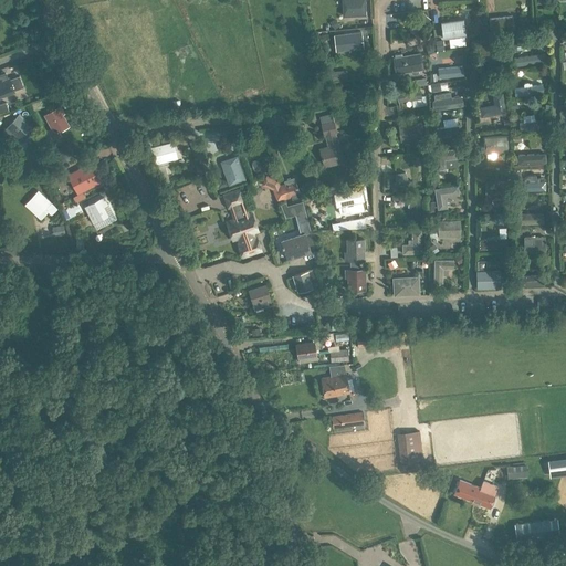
[(366,14),(365,0),(343,0),(344,16),(366,14)]
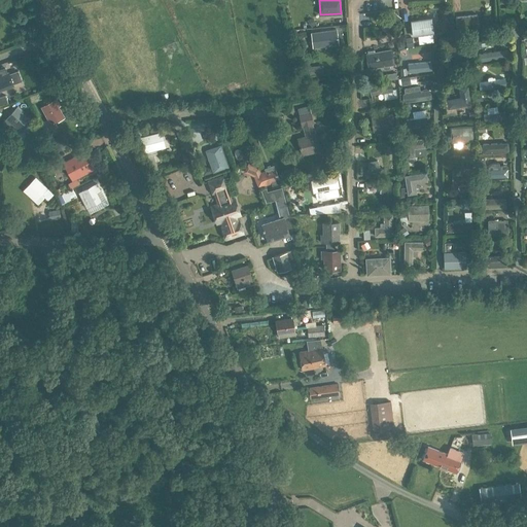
[(458,33),(479,30),(477,14),(456,18),(458,33)]
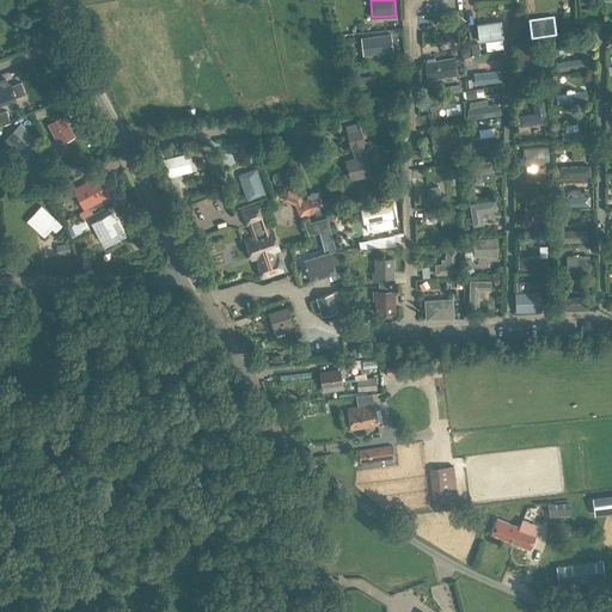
[(477,25),(481,42),(505,38),(502,22),(477,25)]
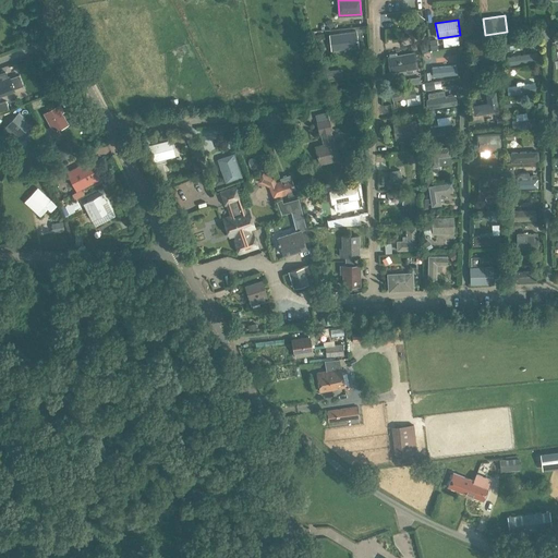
[(332,50),(359,47),(356,32),(330,35),(332,50)]
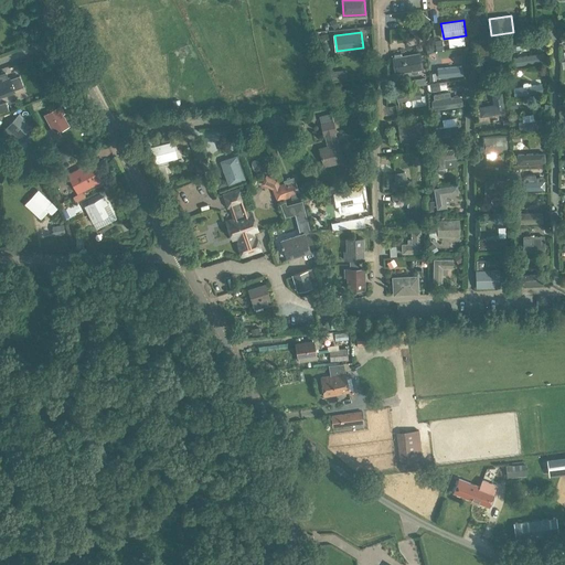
[(522,51),(515,51),(518,64),(525,63),(524,56),(523,56),(522,51)]
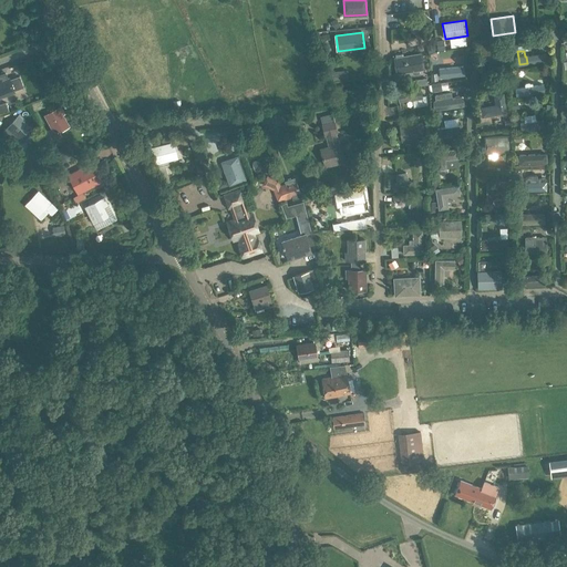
[(424,69),(421,53),(395,58),(398,73),(424,69)]
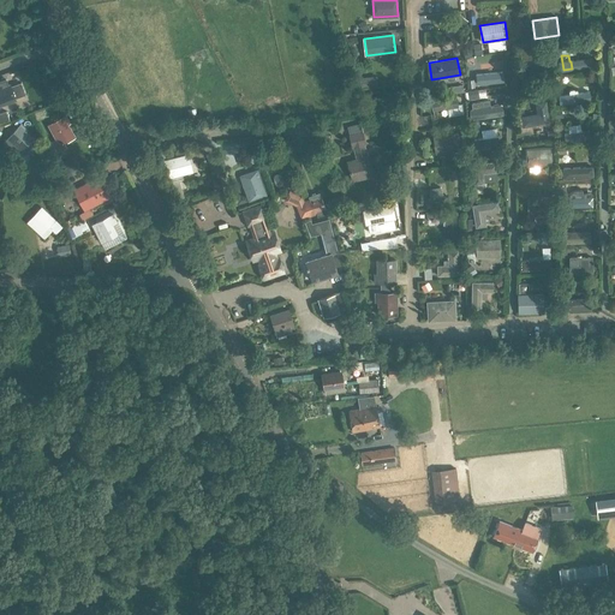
[(499,72),(485,73),(484,67),(475,70),(476,75),(475,76),(476,84),(500,81),(499,72)]
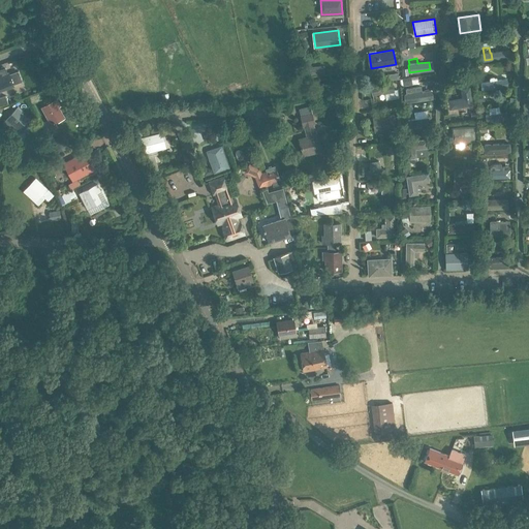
[(0,92),(16,87),(10,73),(8,73),(7,68),(0,70),(0,92)]
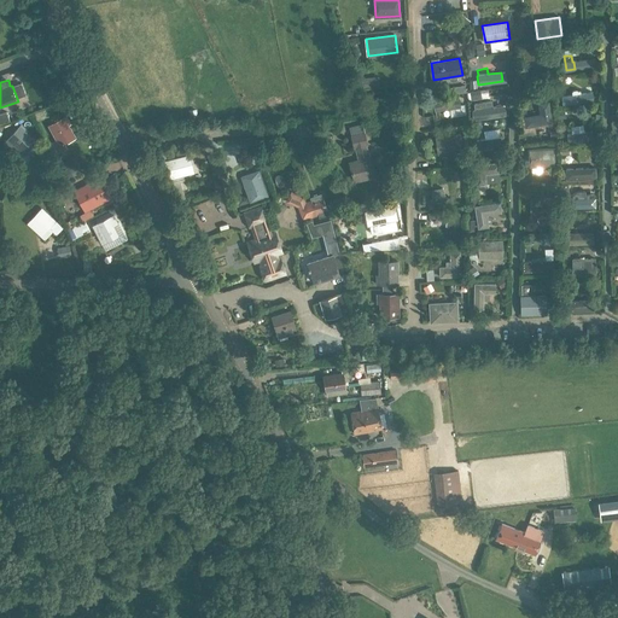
[(572,92),(573,95),(569,95),(570,105),(594,101),(592,92),(582,94),(582,92),(578,92),(578,91),(572,92)]
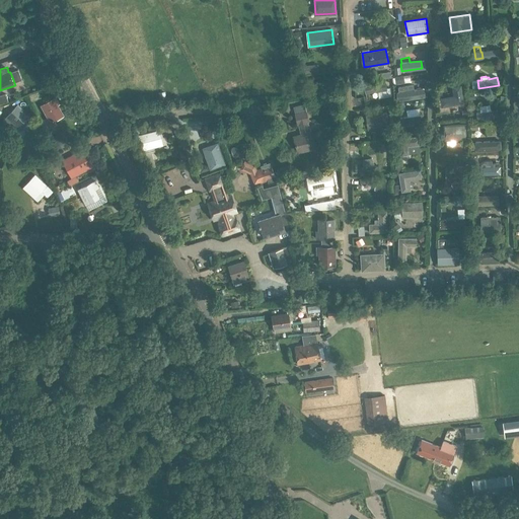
[(390,89),(386,90),(385,82),(365,86),(366,93),(378,91),(379,98),(391,96),(390,89)]
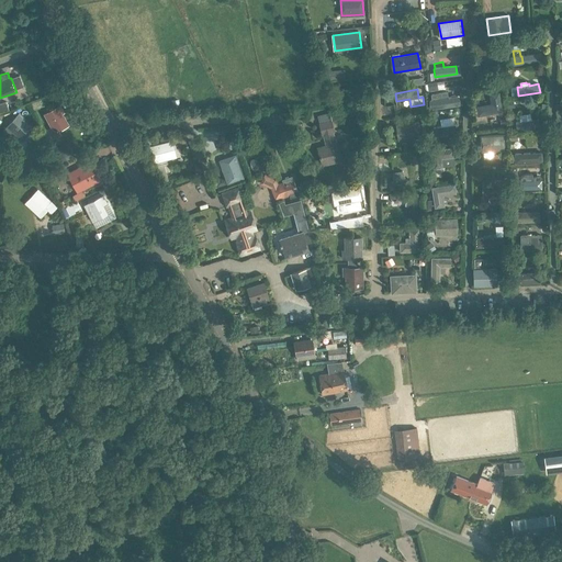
[(490,94),(492,104),(476,107),(479,115),(503,112),(499,92),(490,94)]
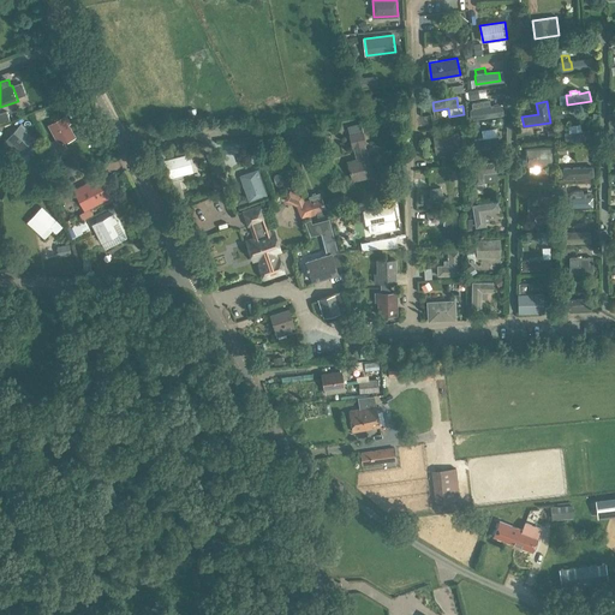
[(471,109),(472,119),(502,115),(501,106),(490,107),(490,103),(483,105),(483,102),(472,103),(473,109),(471,109)]
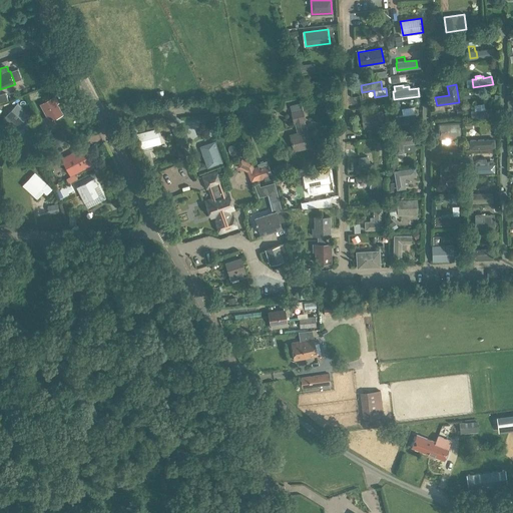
[(7,93),(0,94),(0,103),(9,101),(7,93)]
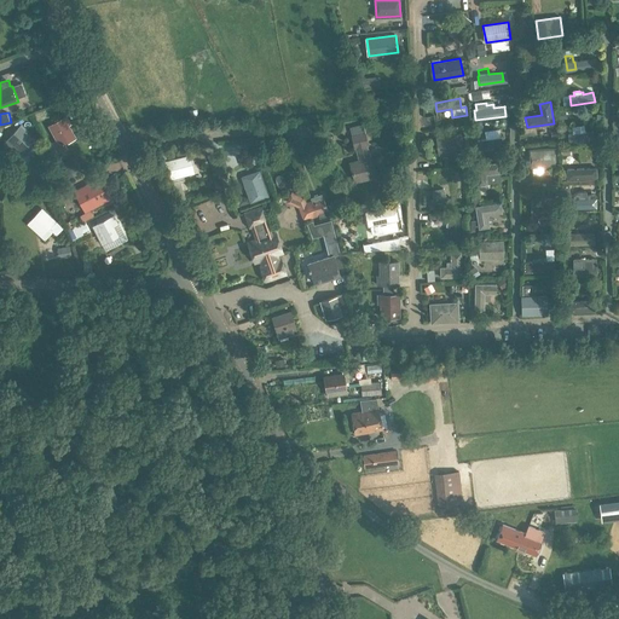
[(69,149),(67,144),(76,138),(69,125),(71,123),(67,116),(48,126),(57,142),(53,143),(58,154),(69,149)]
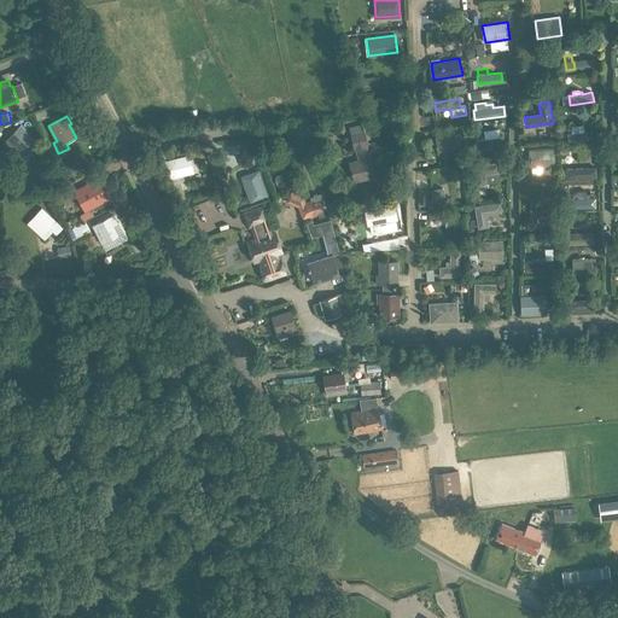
[(27,132),(28,130),(21,124),(3,144),(10,150),(15,146),(25,156),(38,143),(27,132)]
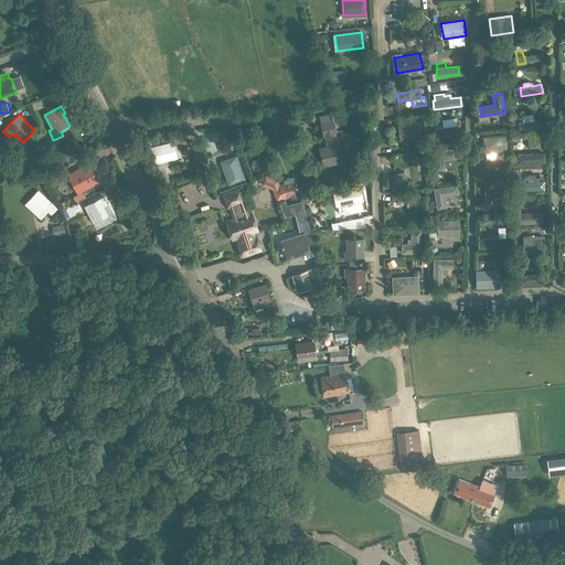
[(336,132),(333,121),(331,114),(319,117),(323,135),(324,135),(328,147),(319,148),(323,166),(343,161),(339,144),(338,144),(334,132),(336,132)]
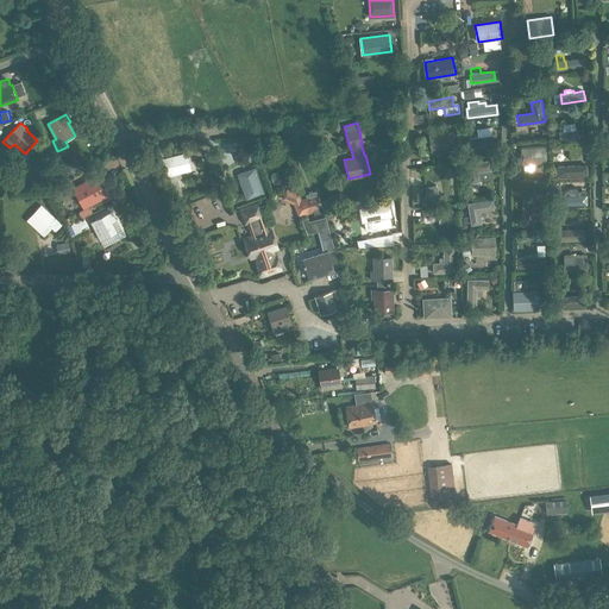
[(560,142),(586,138),(585,129),(577,130),(576,124),(563,125),(564,132),(559,132),(560,142)]
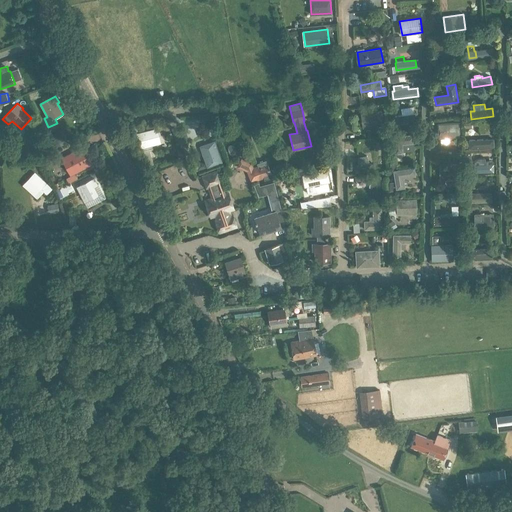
[(361,114),(364,128),(384,125),(381,111),(361,114)]
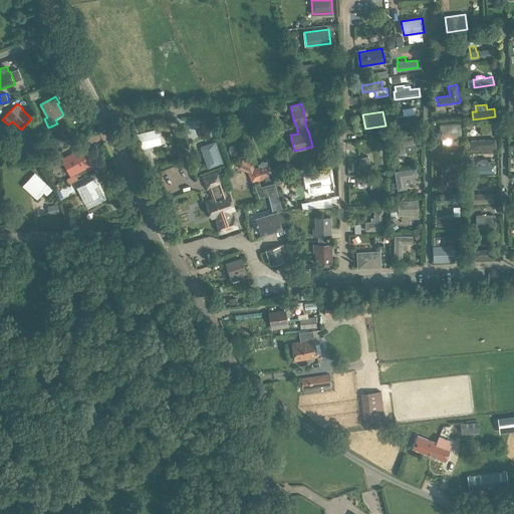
[(417,113),(397,116),(398,123),(418,121),(417,113)]
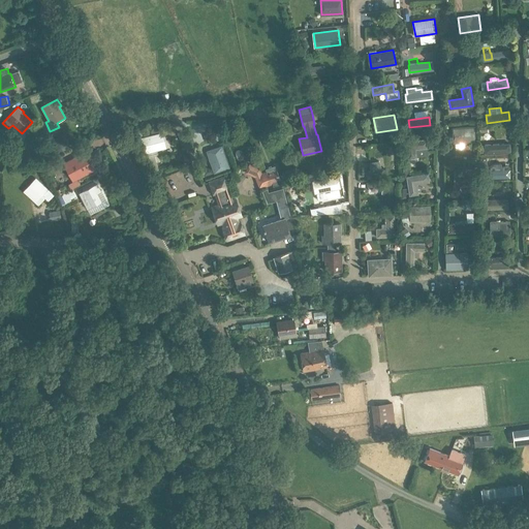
[(454,144),(474,142),(473,127),(453,128),(454,144)]
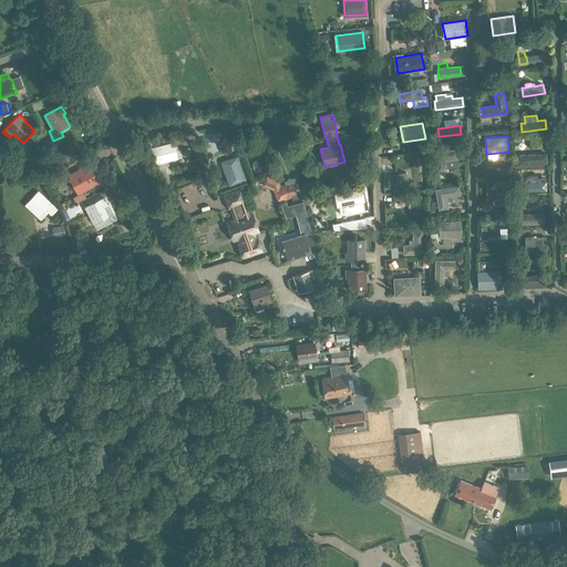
[(177,158),(174,143),(152,148),(156,164),(177,158)]
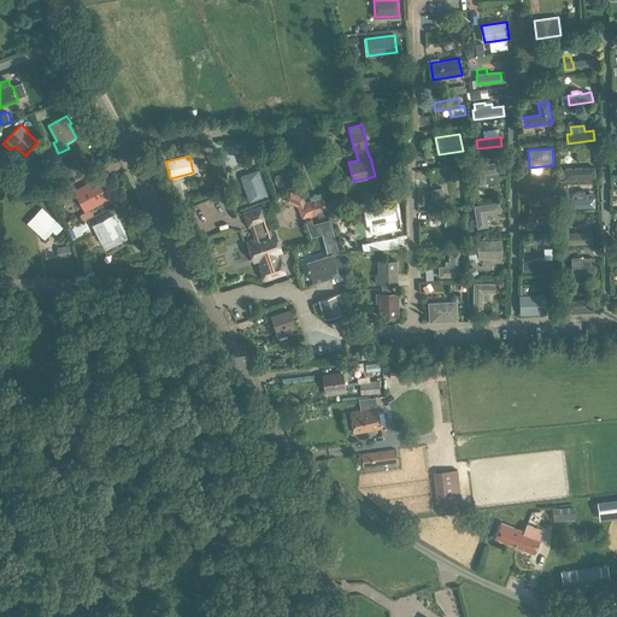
[(72,162),(64,166),(71,181),(83,174),(80,168),(76,170),(72,162)]
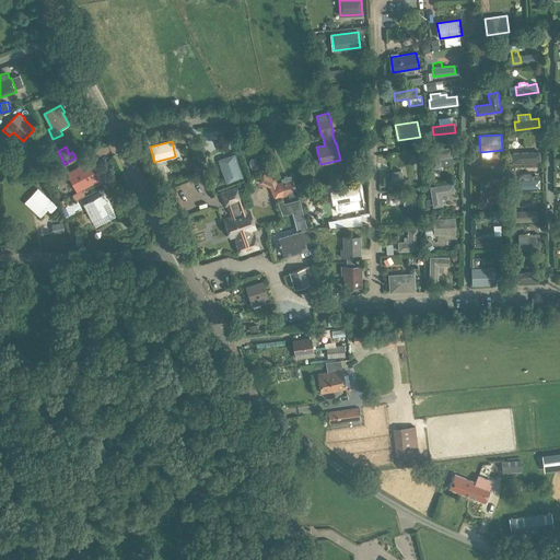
[(454,166),(453,156),(452,148),(430,150),(432,168),(454,166)]
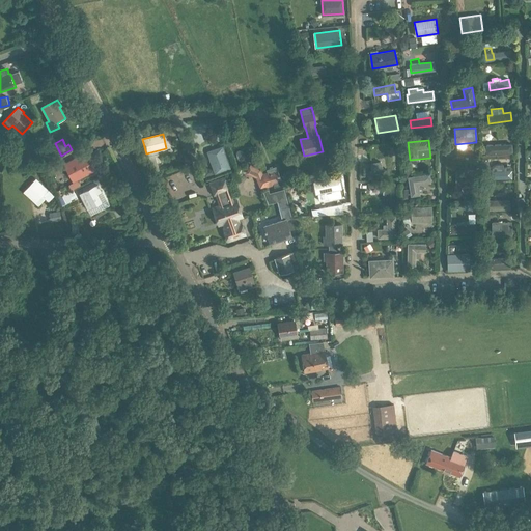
[(486,145),(487,154),(512,152),(511,144),(486,145)]
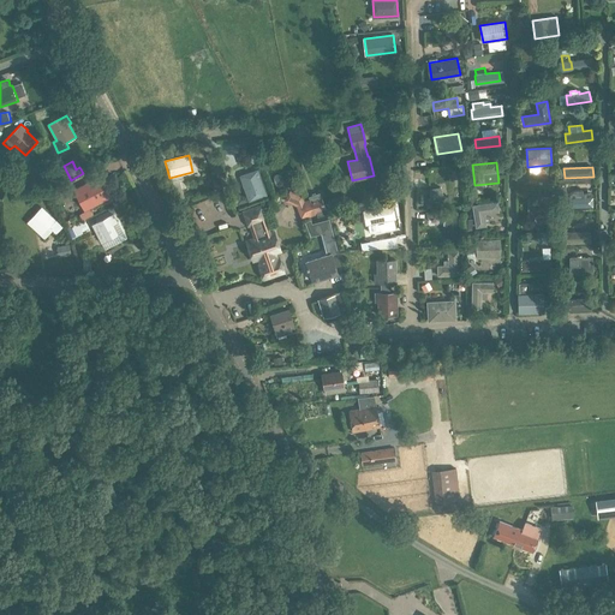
[(250,201),(266,195),(257,171),(242,177),(250,201)]
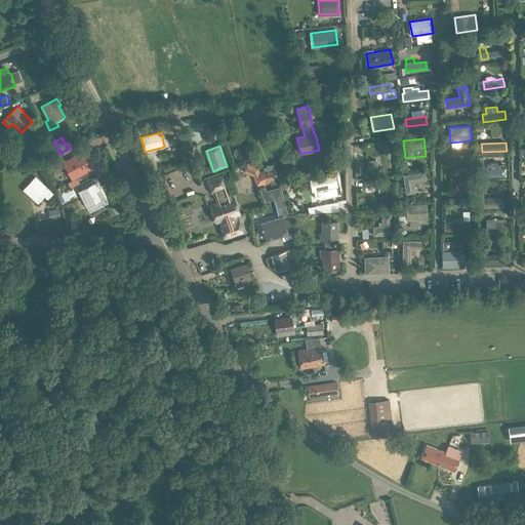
[(85,151),(63,162),(72,180),(69,183),(71,188),(80,184),(77,178),(94,170),(85,151)]
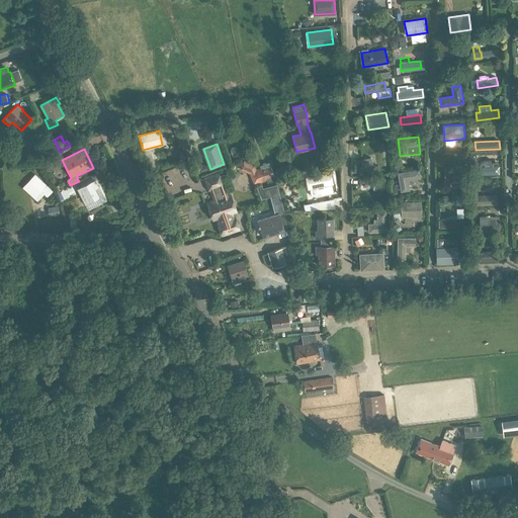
[(372,166),(371,158),(362,159),(363,167),(359,168),(361,175),(378,172),(377,165),(372,166)]
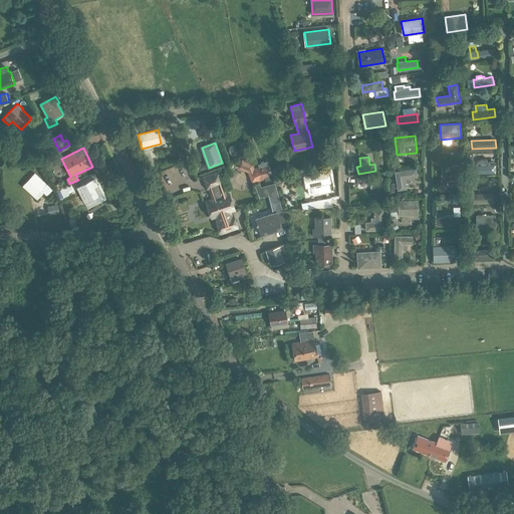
[(477,163),(477,166),(475,166),(475,174),(495,173),(495,162),(488,162),(488,159),(481,160),(477,163)]
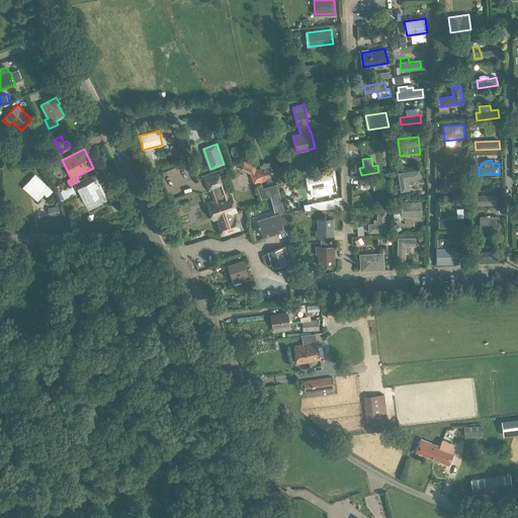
[(257,170),(262,182),(267,180),(268,182),(275,180),(269,163),(261,166),(261,168),(257,170)]
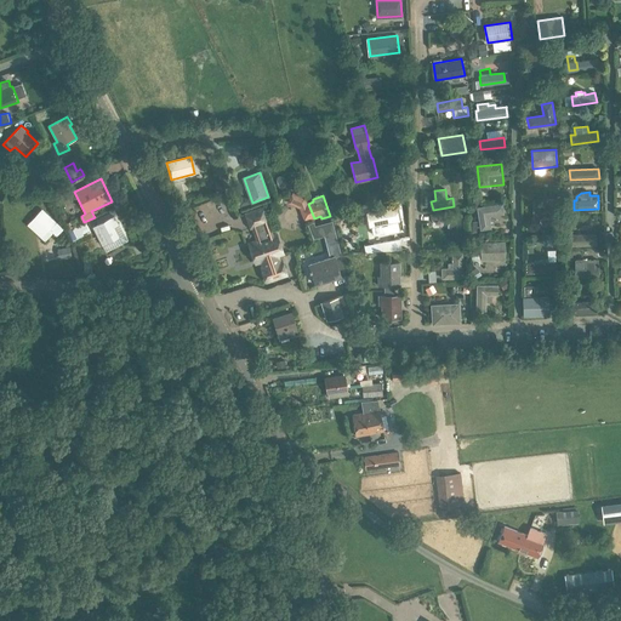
[(534,218),(556,218),(557,200),(535,199),(534,218)]
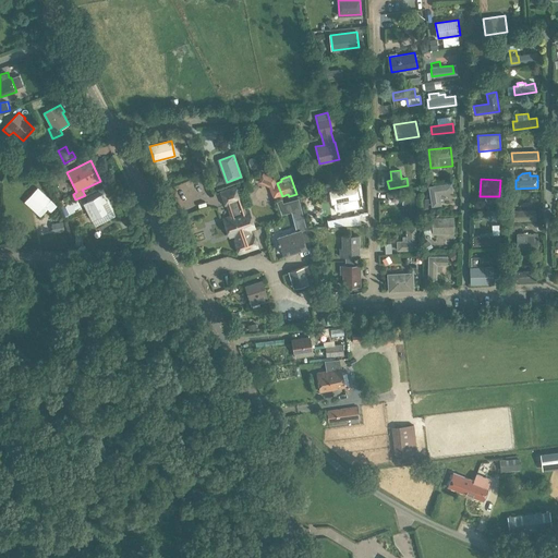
[(433,206),(440,205),(439,194),(452,192),(451,183),(429,186),(433,206)]
